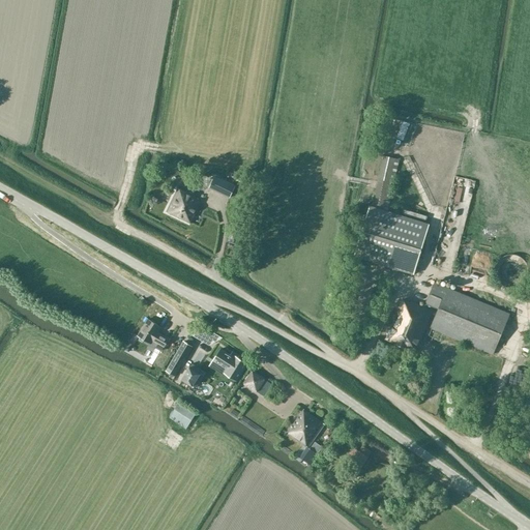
[(400,159),(389,157),(383,155),(373,206),(370,205),(354,256),(413,275),(429,224),(388,211),(400,159)]
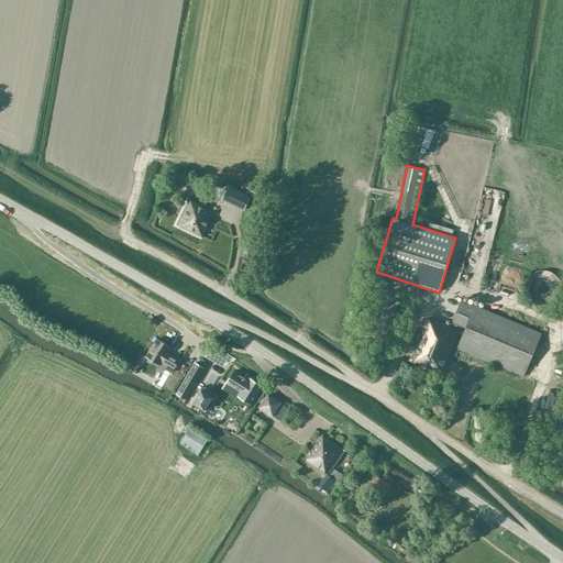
[(228,187),(222,199),(243,209),(250,197),(228,187)]
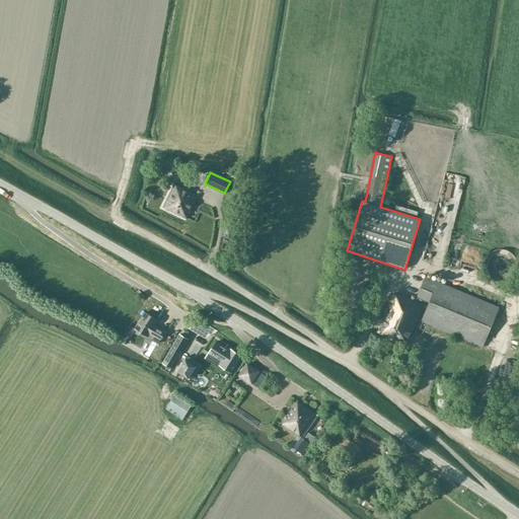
[(187,219),(194,204),(197,197),(191,194),(192,193),(175,184),(173,184),(162,208),(187,219)]
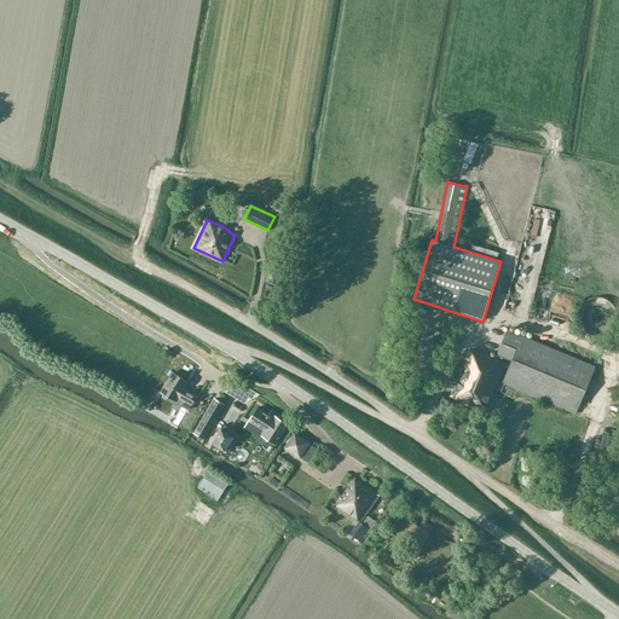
[(503,382),(574,412),(595,366),(507,330),(497,354),(496,358),(480,352),(480,353),(469,350),(451,395),(486,411),(489,412),(492,404),(489,403),(498,382),(498,381),(503,382)]
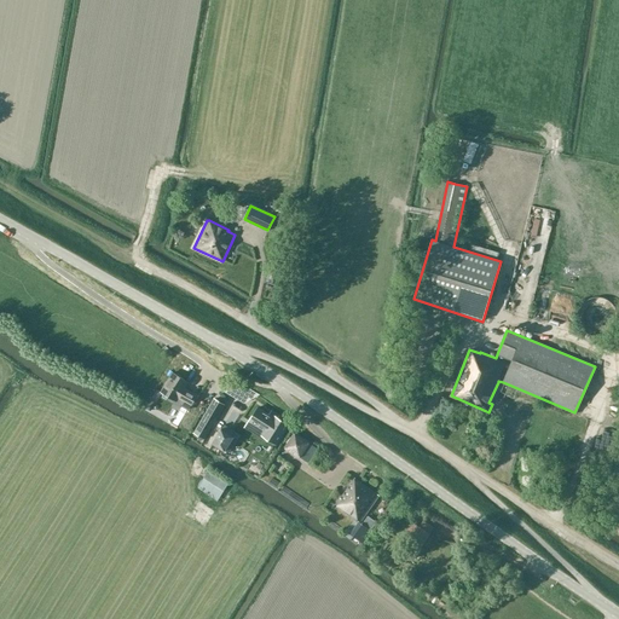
[(187,382),(180,377),(173,372),(160,392),(175,401),(178,399),(184,403),(181,406),(189,410),(198,395),(185,388),(187,382)]
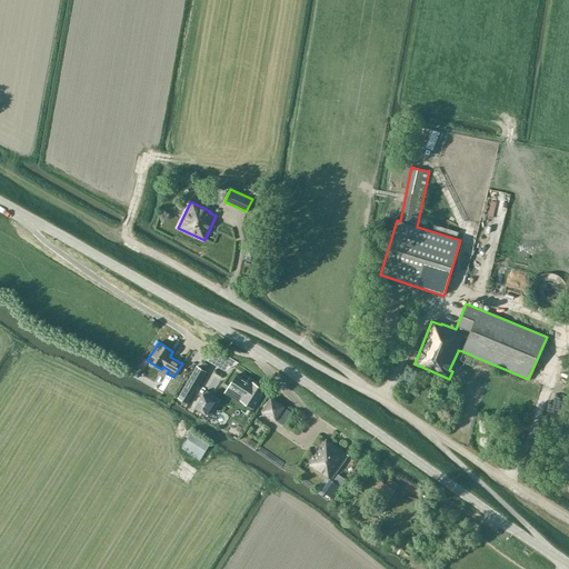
[(189,403),(207,373),(196,367),(178,397),(189,403)]
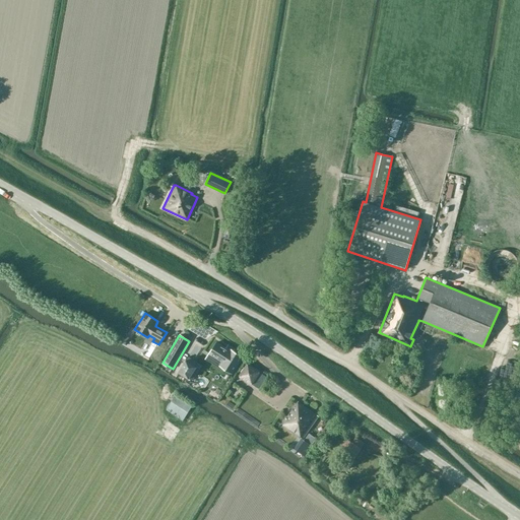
[(209,353),(206,358),(219,366),(220,365),(233,373),(233,372),(243,355),(231,348),(231,349),(217,341),(209,353)]
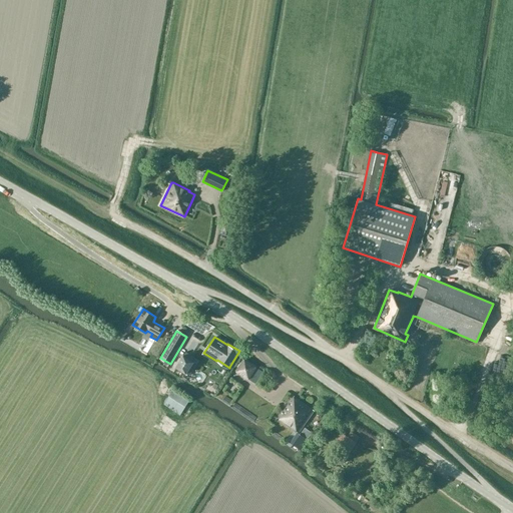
[(138,341),(135,348),(144,353),(148,346),(138,341)]
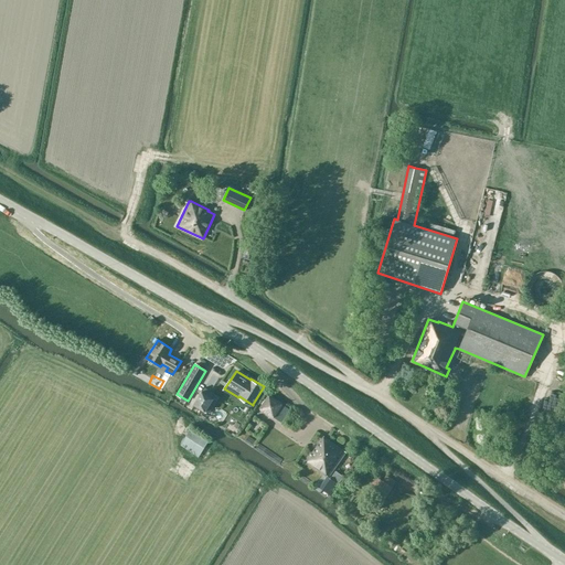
[(204,387),(193,405),(208,414),(219,397),(204,387)]
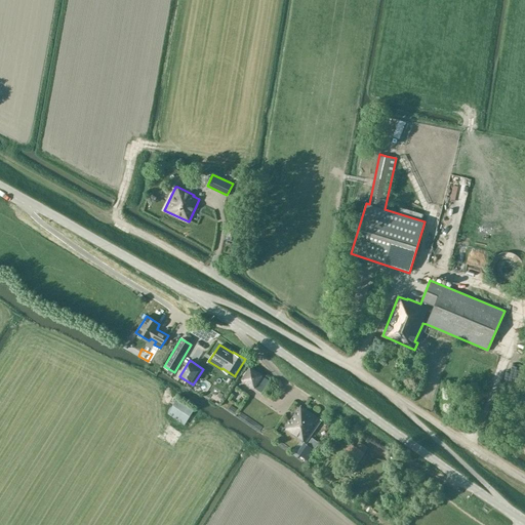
[(261,377),(249,369),(241,381),(253,390),(261,377)]
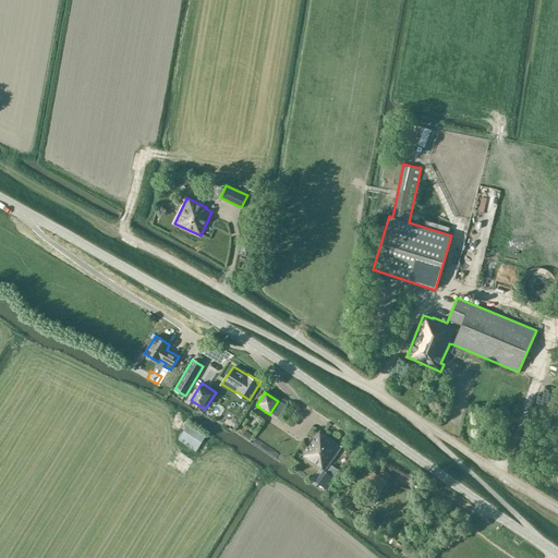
[(196,451),(206,435),(189,424),(178,439),(196,451)]
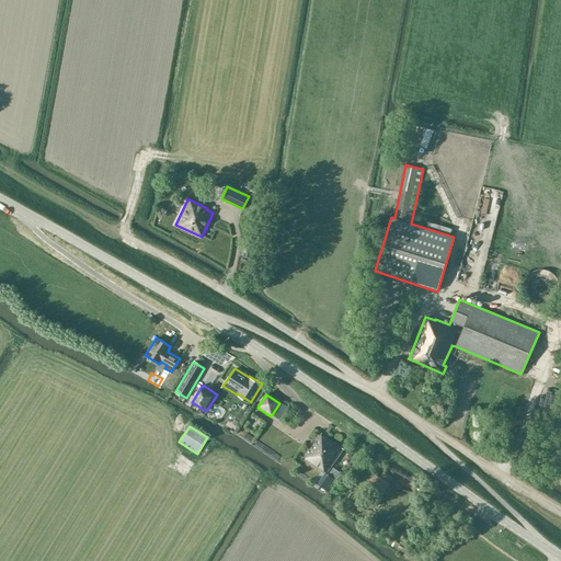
[(327,473),(343,449),(321,433),(309,451),(310,453),(306,459),(324,472),(327,473)]
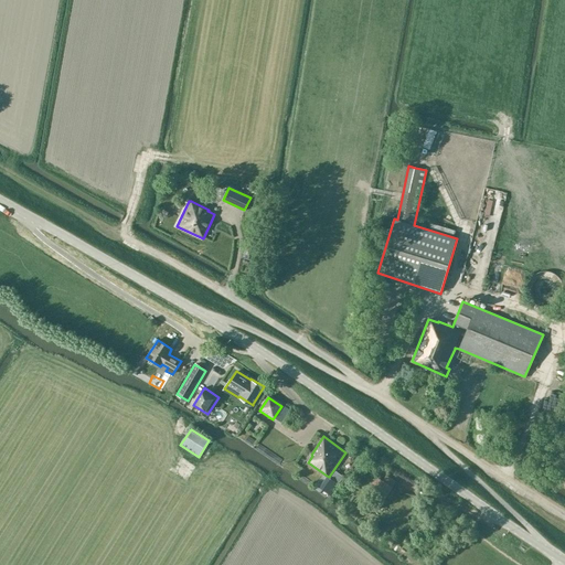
[(330,478),(322,490),(330,496),(343,477),(336,471),(330,478)]
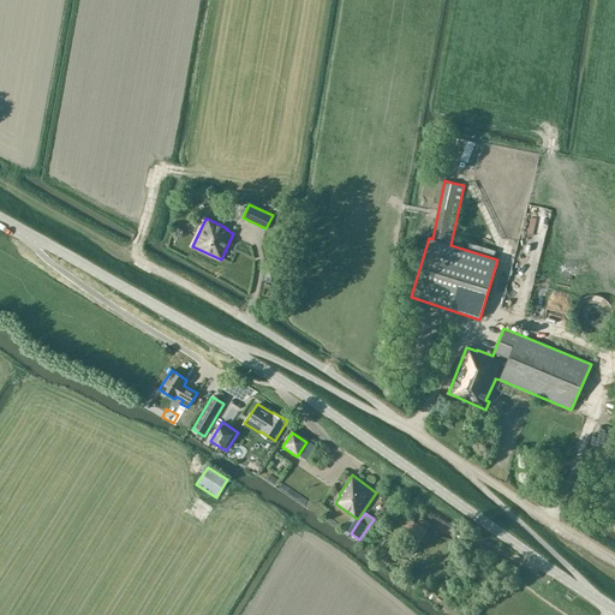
[(421,518),(416,524),(422,529),(427,532),(431,526),(421,518)]
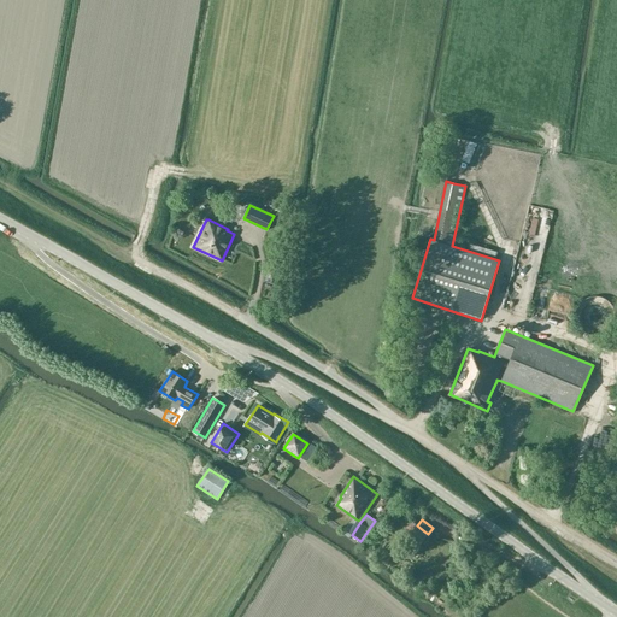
[(428,534),(423,530),(417,526),(412,522),(404,533),(410,538),(401,551),(411,557),(428,534)]
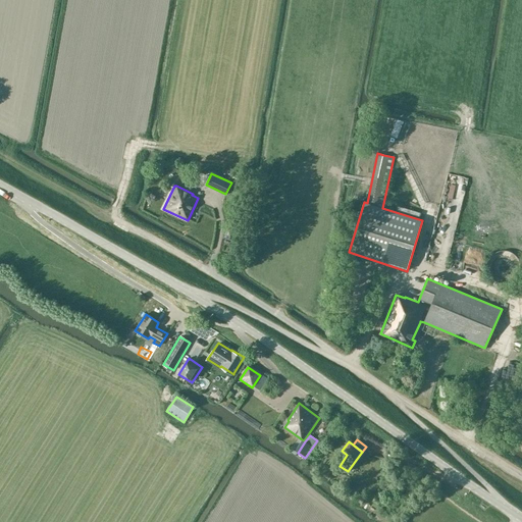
[(383,460),(380,468),(387,470),(389,462),(383,460)]
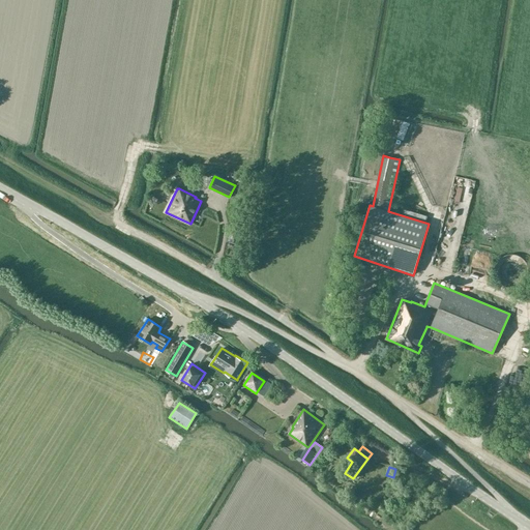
All buildings are outlined.
